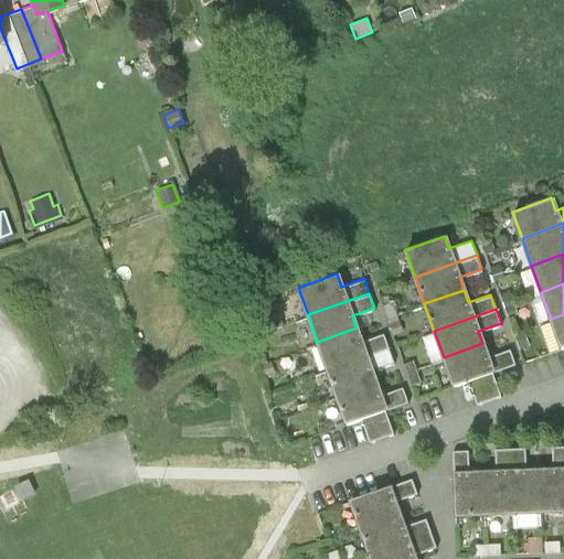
[(563,314),(551,319),(561,346),(563,345),(563,314)]
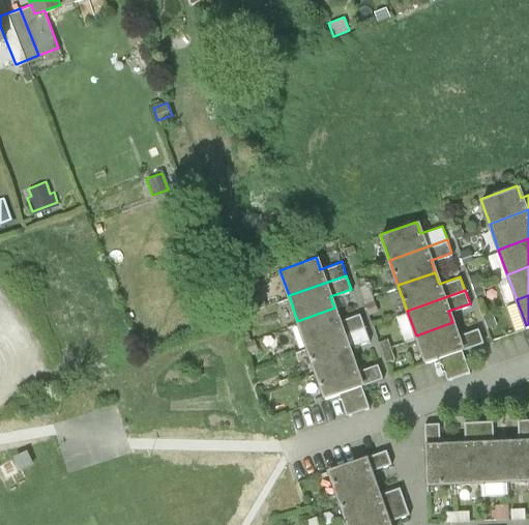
[(297,321),(306,346),(364,325),(359,312),(338,319),(334,308),(297,321)]
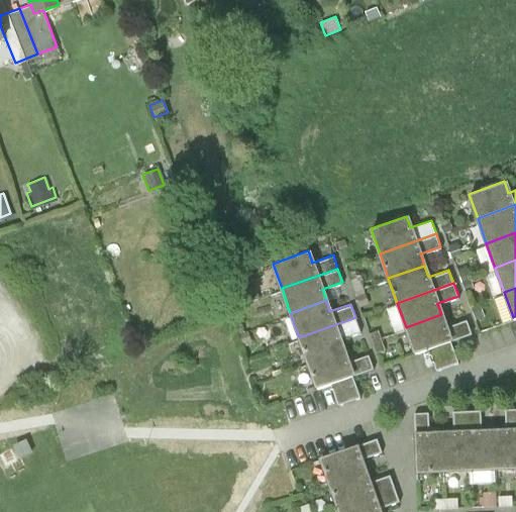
[(445,326),(441,314),(406,327),(415,352),(428,347),(450,339),(471,332),(467,318),(445,326)]
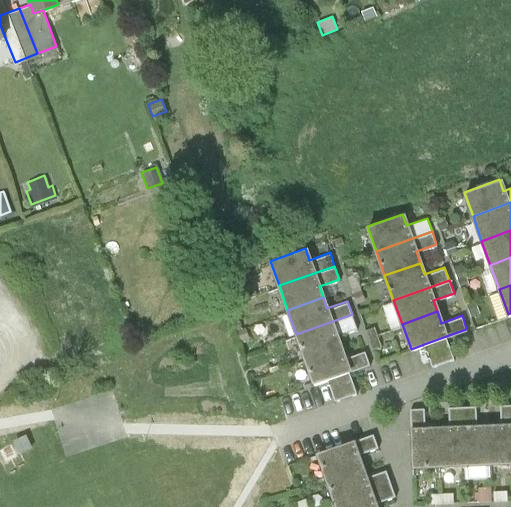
[(296,334),(305,358),(340,346),(336,335),(356,327),(352,314),(296,334)]
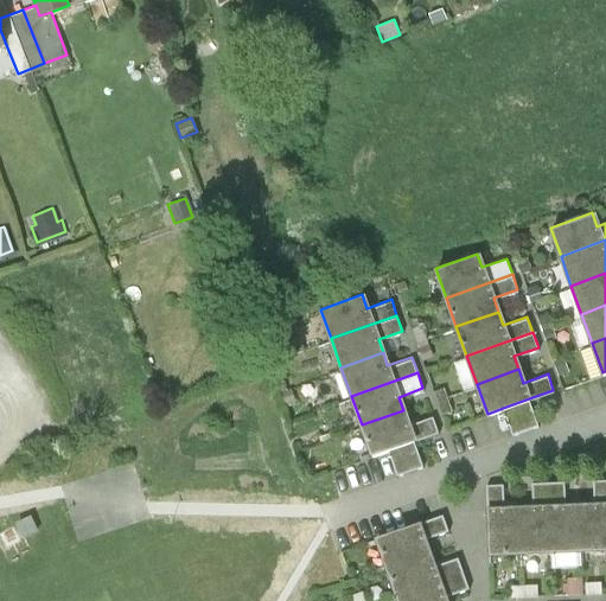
[(529,398),(503,408),(511,433),(537,423),(529,398)]
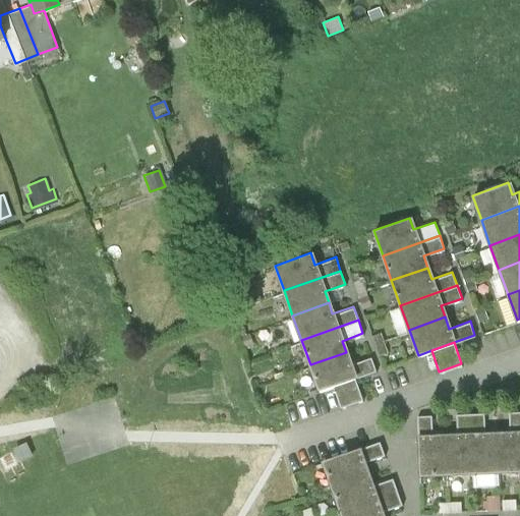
[(350,363),(346,352),(310,364),(319,390),(333,386),(355,378),(376,370),(370,356),(350,363)]
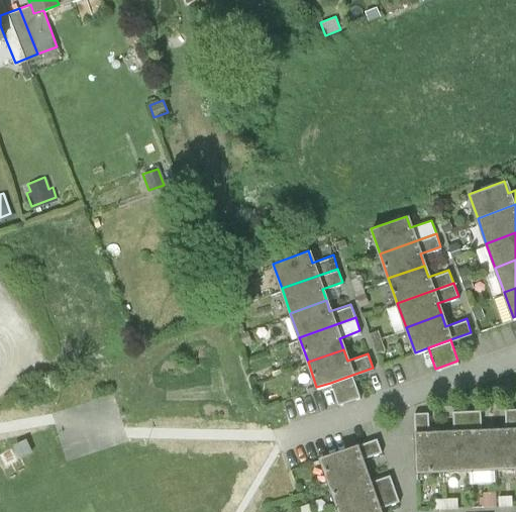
[(352,375),(330,383),(337,404),(359,396),(352,375)]
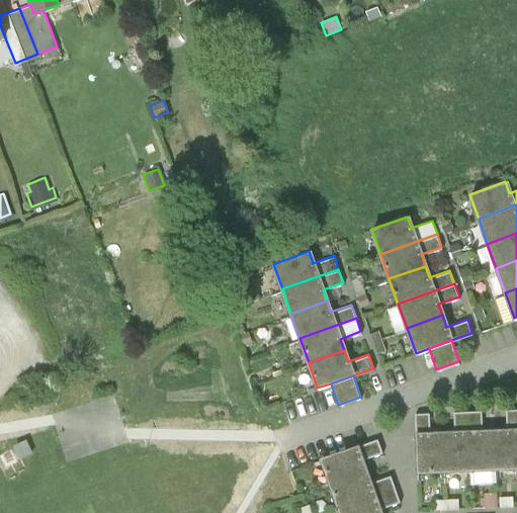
[(506,430),(494,431),(496,468),(516,467),(516,407),(505,408),(506,430)]
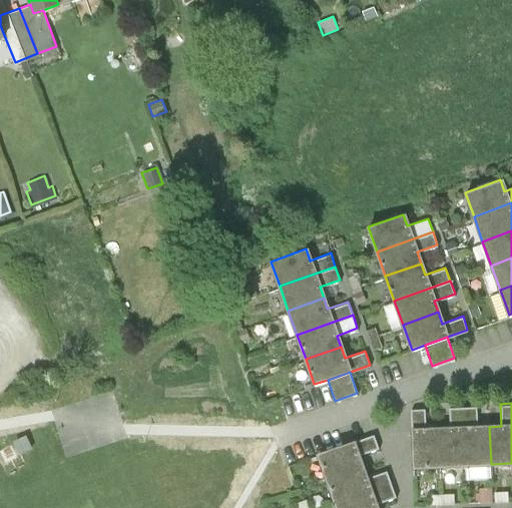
[(465,465),(491,464),(489,427),(477,427),(476,405),(462,406),(465,465)]
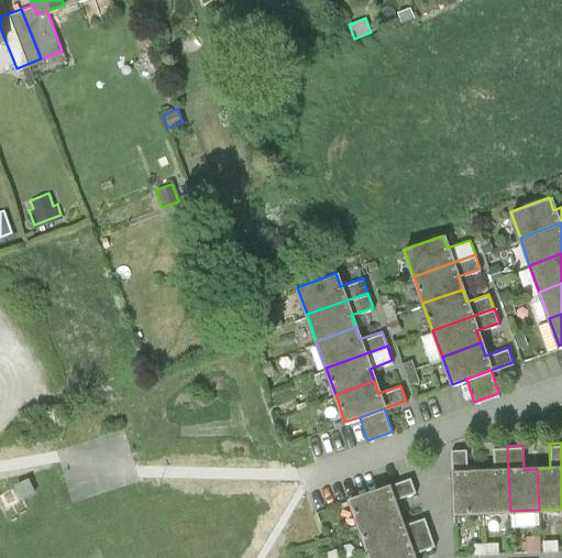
[(482,512),(510,511),(507,446),(493,447),(494,471),(481,471),(482,512)]
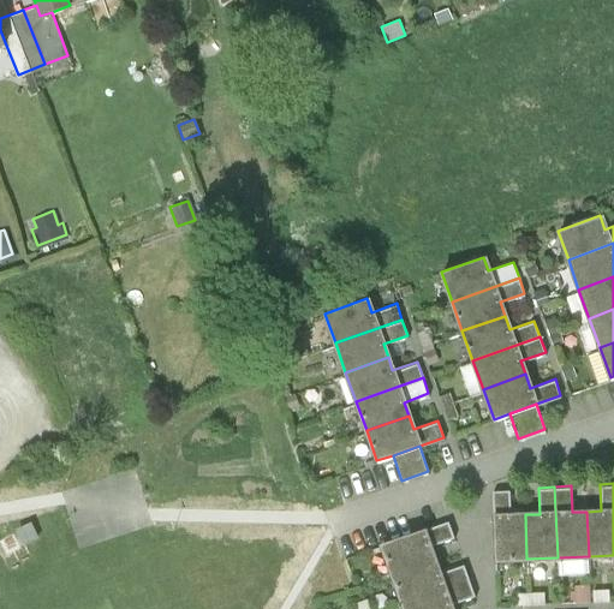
[(495,560),(526,559),(525,514),(511,515),(510,489),(492,489),(495,560)]
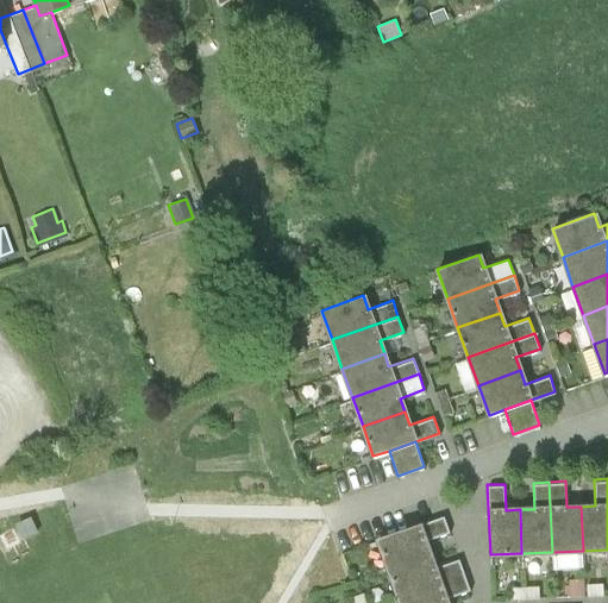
[(45,527),(39,512),(23,519),(30,534),(45,527)]
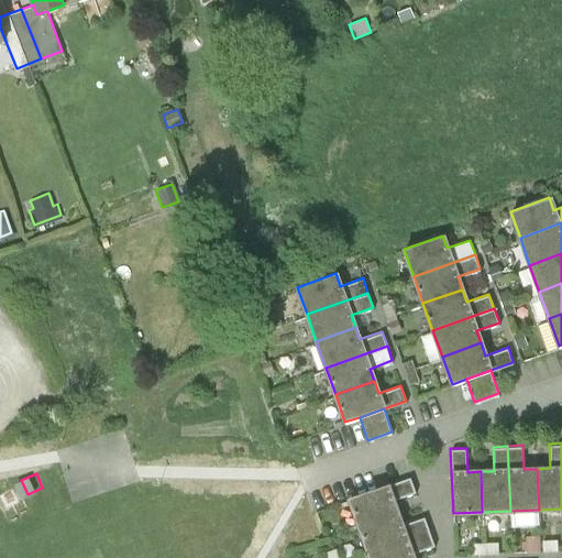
[(349,498),(359,525),(397,512),(393,499),(416,491),(410,476),(349,498)]
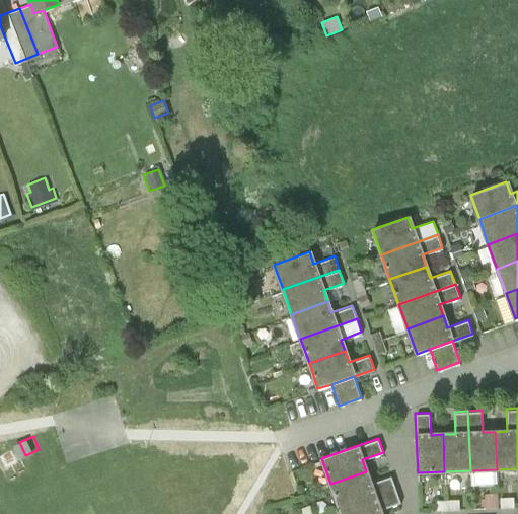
[(330,484),(340,509),(395,489),(391,475),(370,483),(366,471),(330,484)]
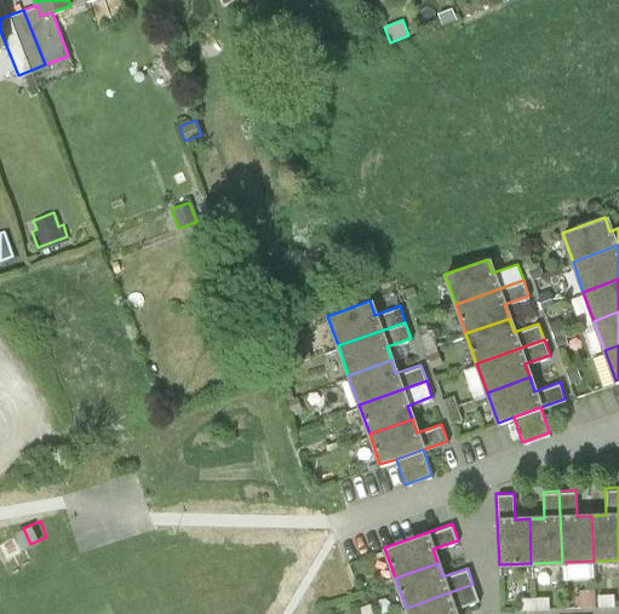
[(406,608),(407,613),(454,613),(453,608),(479,600),(473,584),(406,608)]
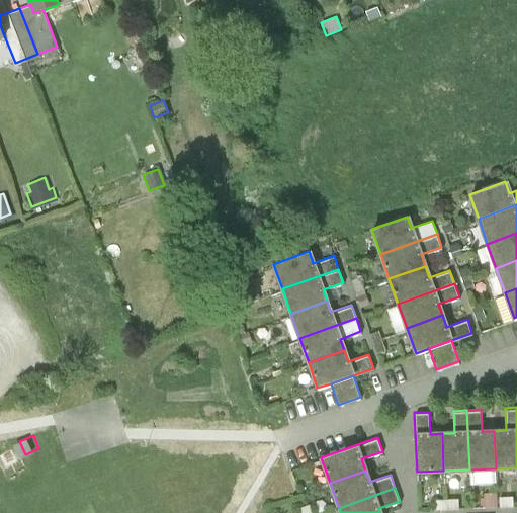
[(495,490),(483,490),(483,496),(481,496),(481,505),(495,504),(495,490)]
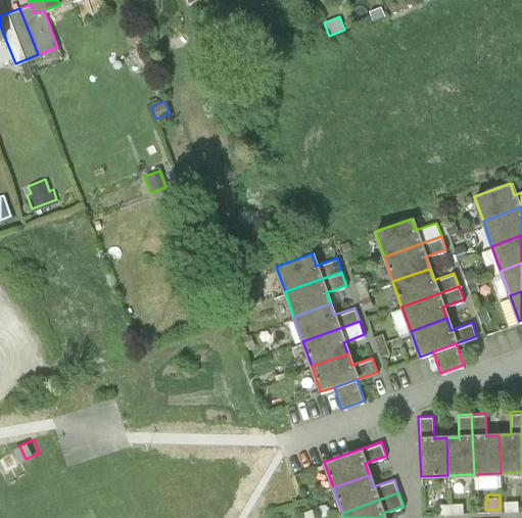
[(515,499),(504,499),(504,509),(515,509),(515,499)]
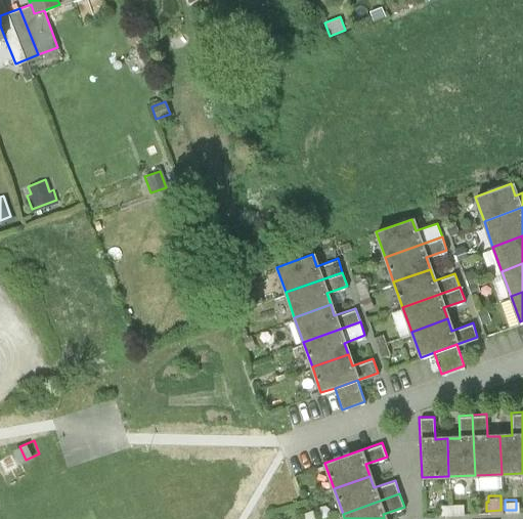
[(463,503),(439,505),(440,514),(463,513),(463,503)]
